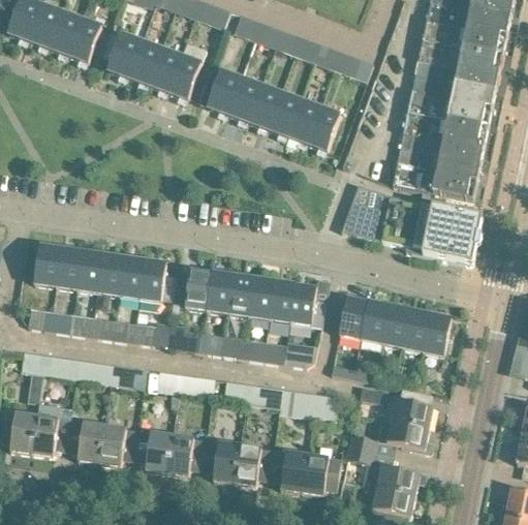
[(28,41),(41,5),(27,0),(20,0),(7,34),(20,38),(19,43),(26,47),(28,41)]
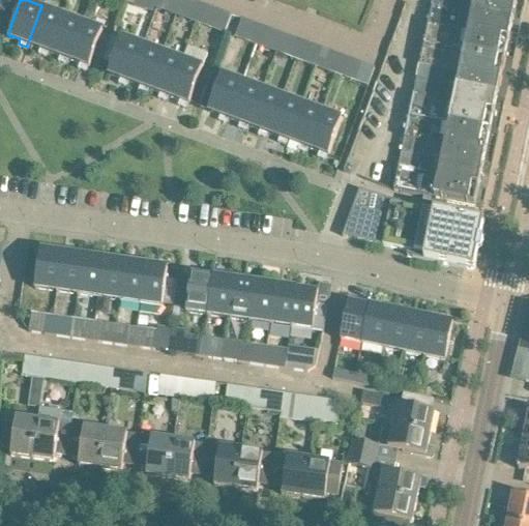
[(127,0),(133,2),(131,7),(147,12),(148,8),(152,9),(154,4),(155,4),(157,0),(127,0)]
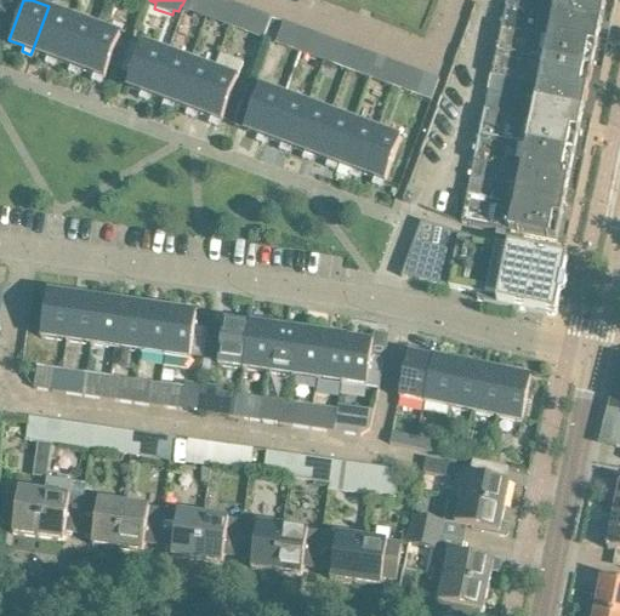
[(185,0),(182,5),(205,15),(211,0),(185,0)]
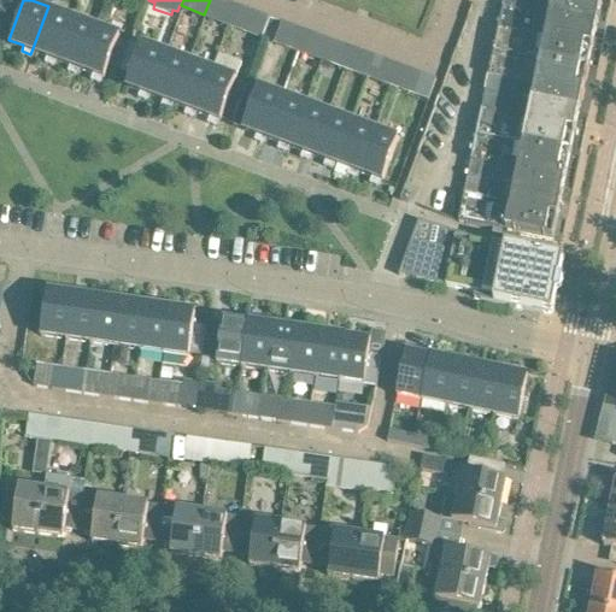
[(210,0),(204,15),(228,23),(235,1),(232,0),(210,0)]
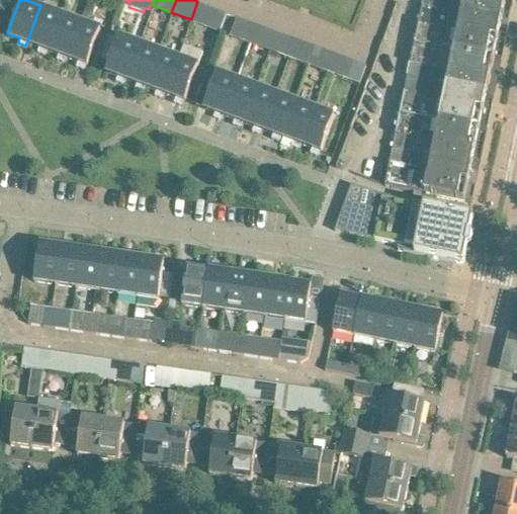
[(421,0),(421,4),(500,20),(504,0),(421,0)]
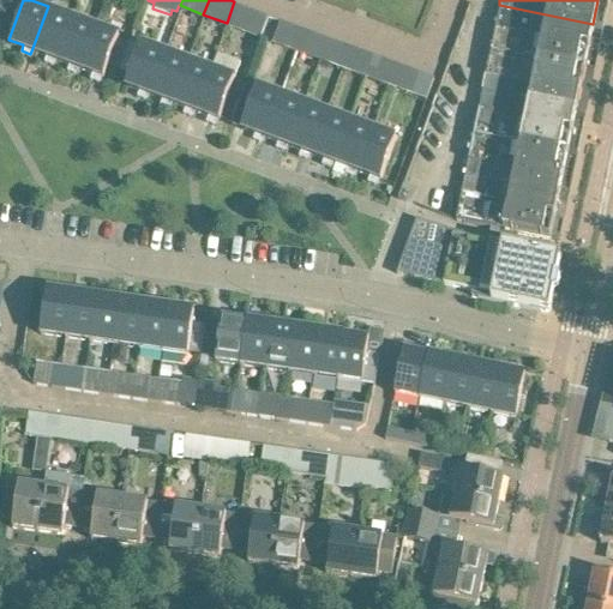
[(234,1),(227,23),(233,25),(241,4),(234,1)]
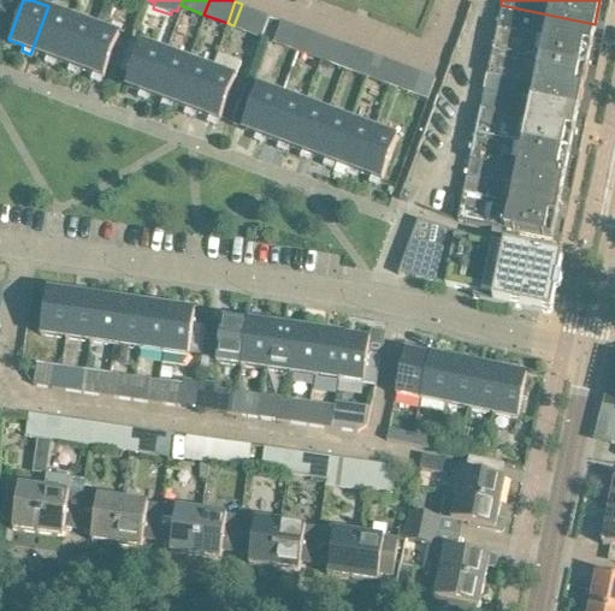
[(492,47),(586,66),(595,24),(501,5),(492,47)]
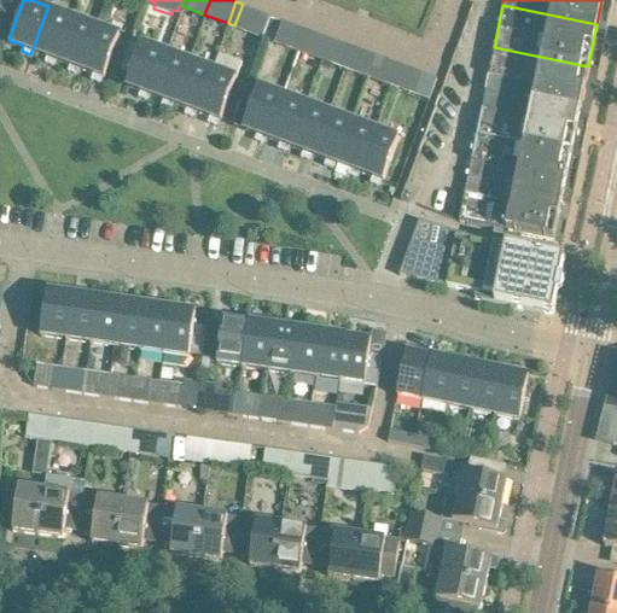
[(56,57),(71,15),(48,6),(33,48),(46,53),(45,59),(53,63),(56,57)]
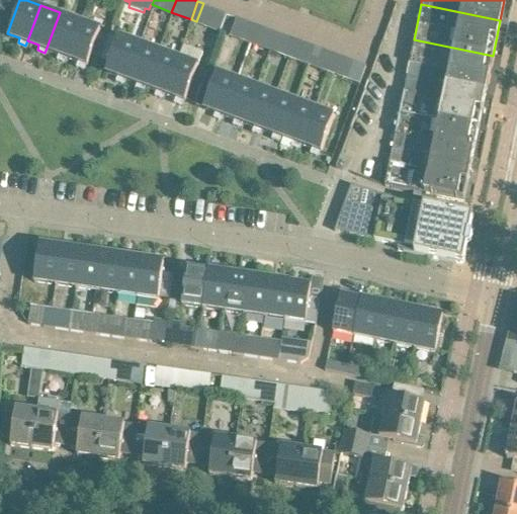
[(218,8),(211,26),(219,29),(225,11),(218,8)]
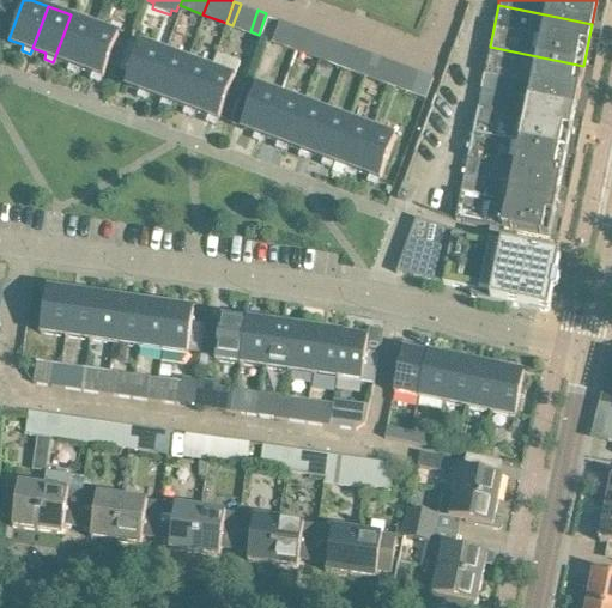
[(78,65),(79,66),(95,23),(71,14),(55,56),(70,62),(67,67),(76,71),(78,65)]
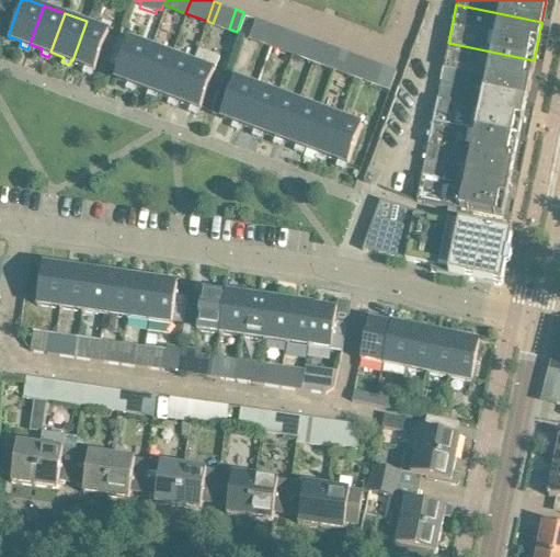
[(255,16),(248,36),(270,44),(277,24),(255,16)]
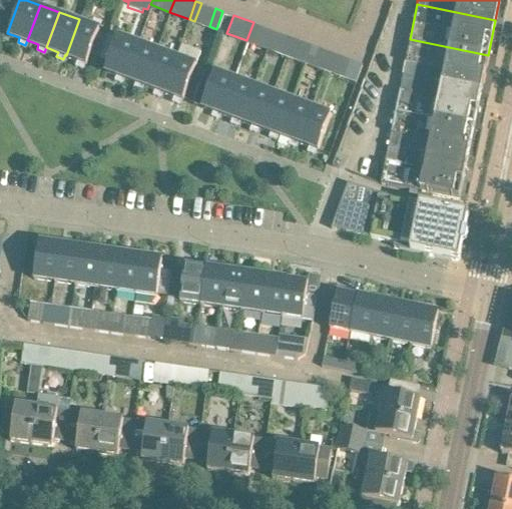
[(66,55),(77,59),(75,63),(82,66),(84,61),(85,62),(98,27),(79,19),(66,55)]
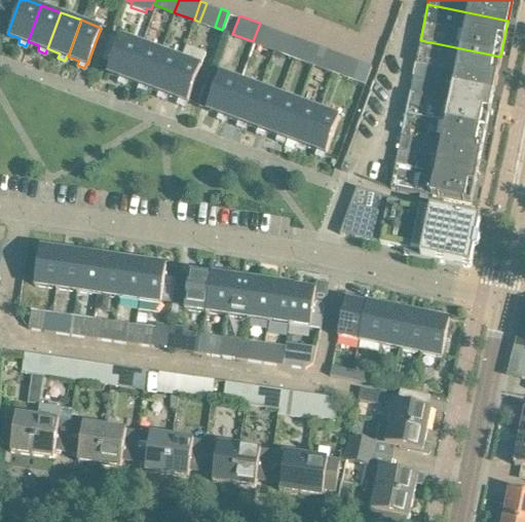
[(253,41),(273,48),(279,31),(260,23),(253,41)]
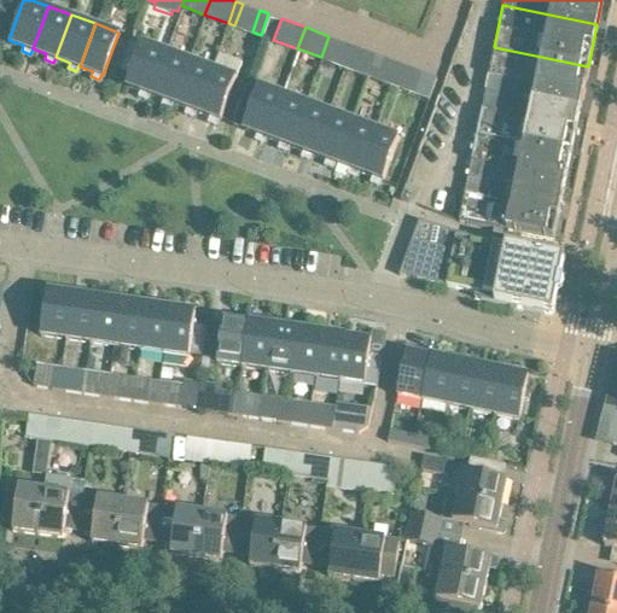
[(321,57),(344,65),(351,45),(329,36),(321,57)]
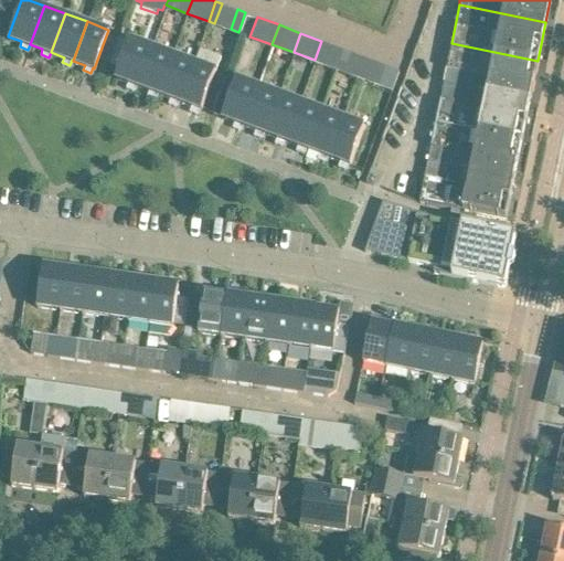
[(137,84),(151,45),(129,38),(128,40),(119,36),(108,62),(118,66),(115,76),(128,81),(126,86),(135,90),(137,84)]
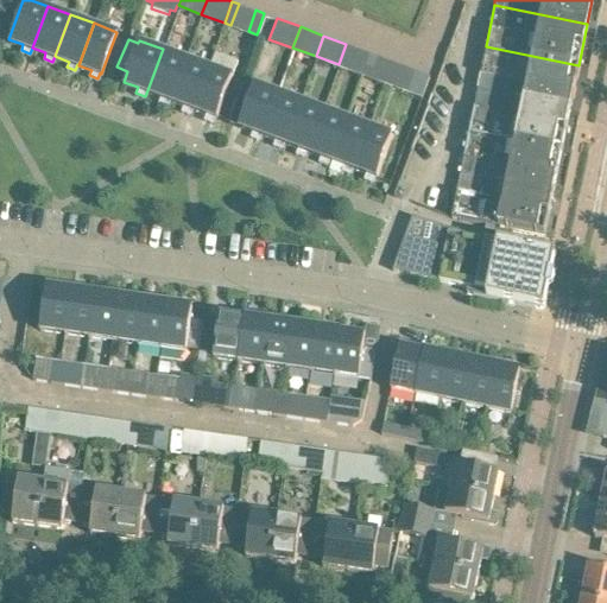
[(361,73),(370,52),(346,44),(339,64),(361,73)]
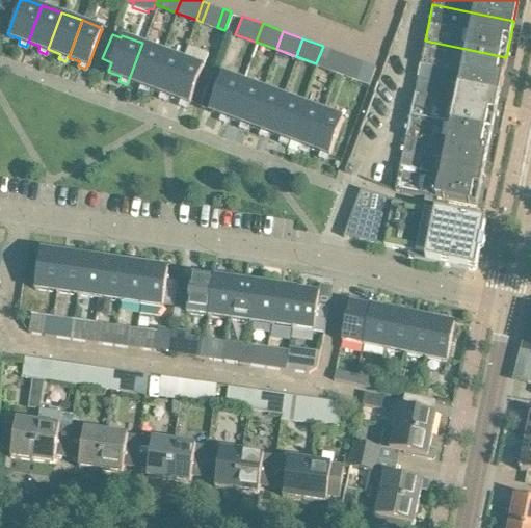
[(499,94),(506,57),(425,41),(418,77),(499,94)]
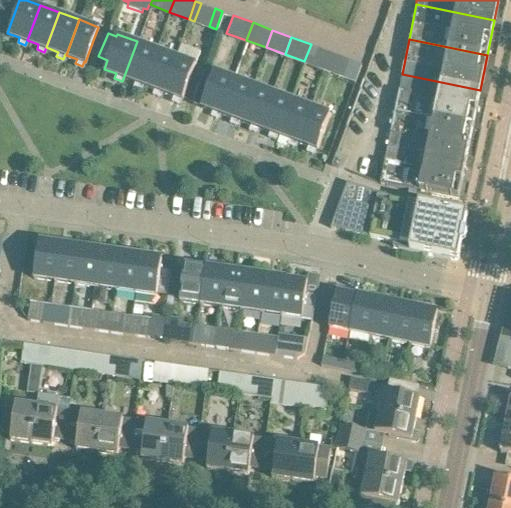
[(143,83),(156,48),(137,41),(124,76),(135,80),(133,85),(141,88),(143,83)]
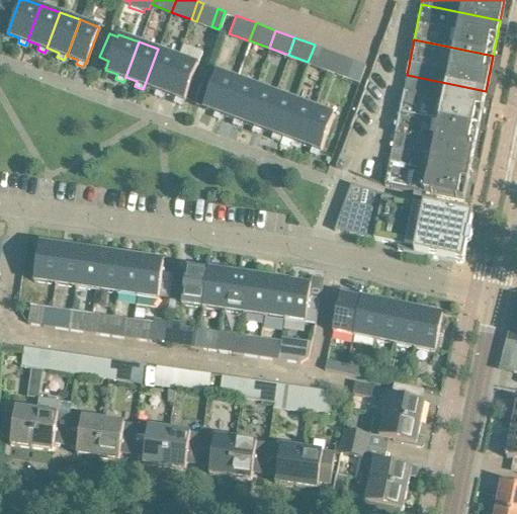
[(177,56),(164,91),(175,95),(174,100),(181,103),(183,98),(184,98),(191,80),(197,63),(202,51),(182,43),(177,56)]
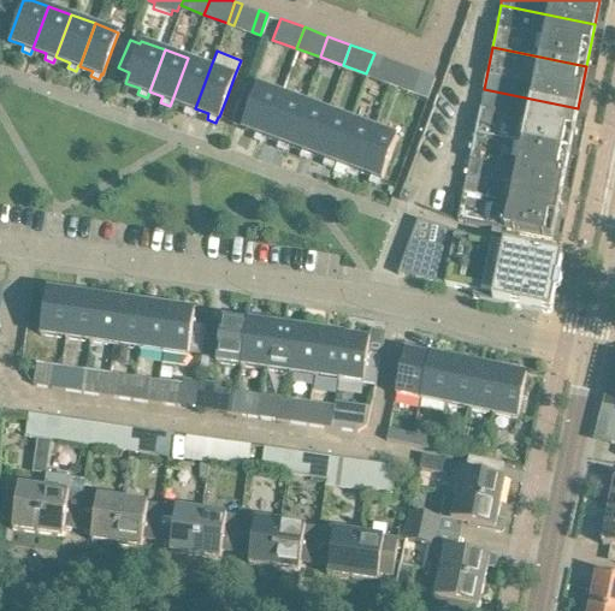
[(374,53),(366,73),(390,83),(397,61),(374,53)]
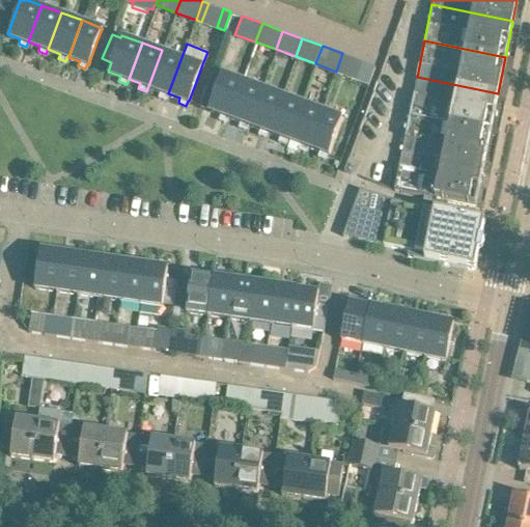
[(162,50),(148,86),(160,90),(158,95),(166,99),(168,93),(182,57),(162,50)]
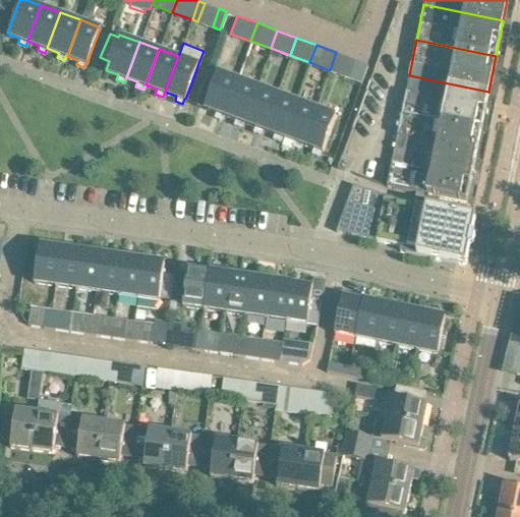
[(330,70),(335,72),(360,81),(366,63),(336,52),(330,70)]
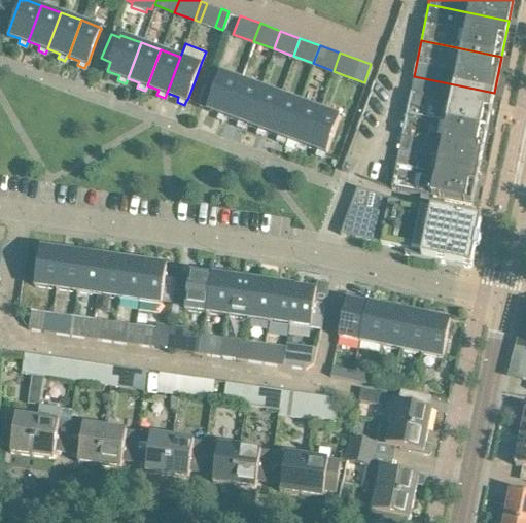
[(240,78),(220,71),(207,107),(218,112),(217,117),(224,119),(226,115),(240,78)]
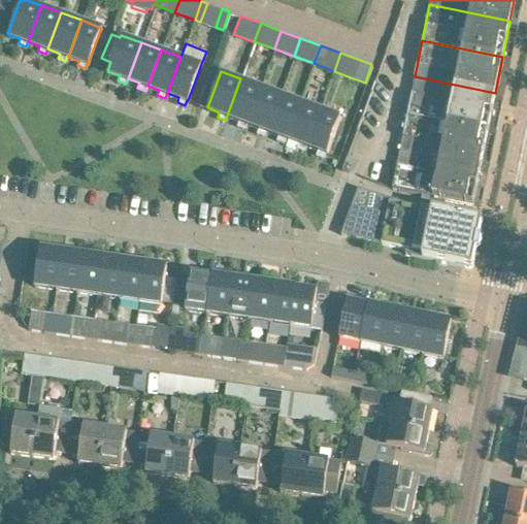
[(488,130),(495,93),(415,76),(406,113),(488,130)]
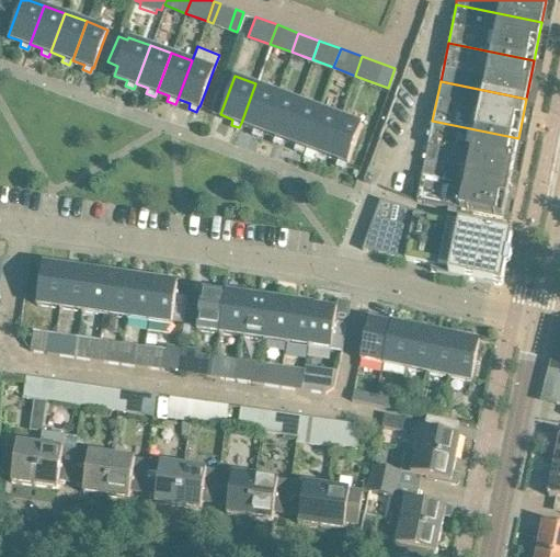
[(262,131),(276,91),(255,83),(241,123),(253,127),(252,133),(260,135),(262,131)]
